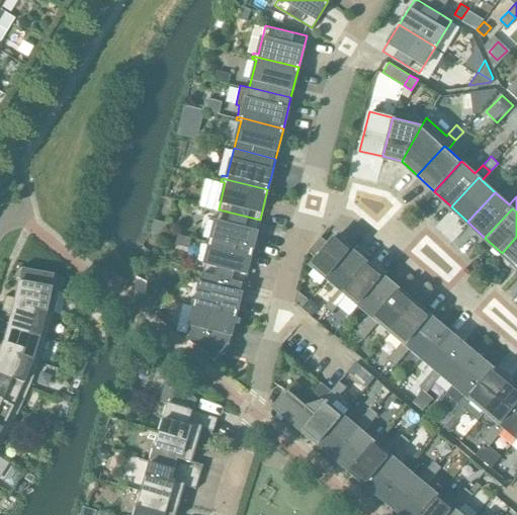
[(205,239),(252,251),(260,220),(219,209),(211,237),(206,236),(205,239)]
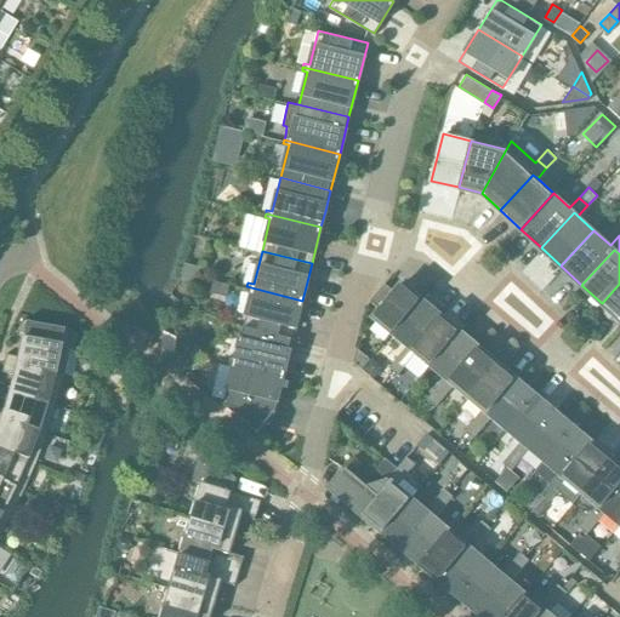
[(186,262),(182,270),(198,275),(202,267),(186,262)]
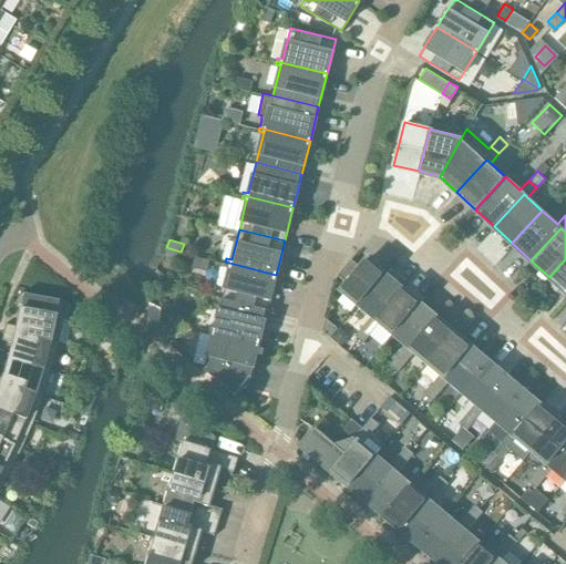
[(166,247),(164,255),(178,259),(181,252),(166,247)]
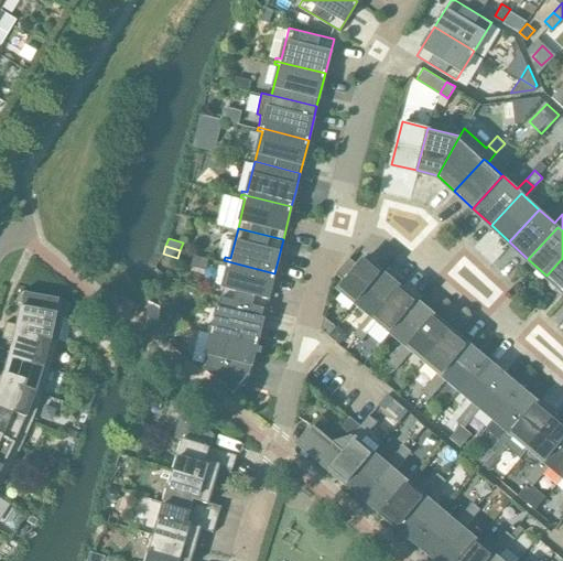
[(356,301),(382,269),(365,255),(358,262),(349,256),(335,271),(344,279),(338,287),(356,301)]
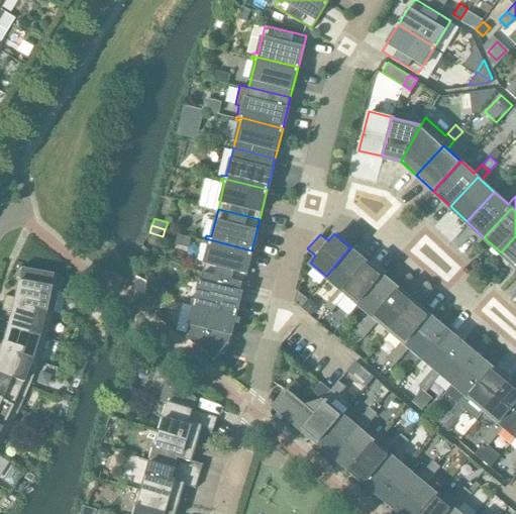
[(515,236),(501,252),(515,267),(515,236)]
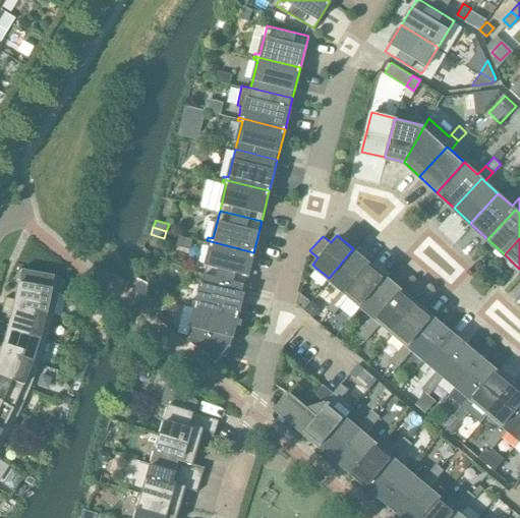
[(204,272),(245,283),(253,252),(207,240),(207,243),(211,244),(204,272)]
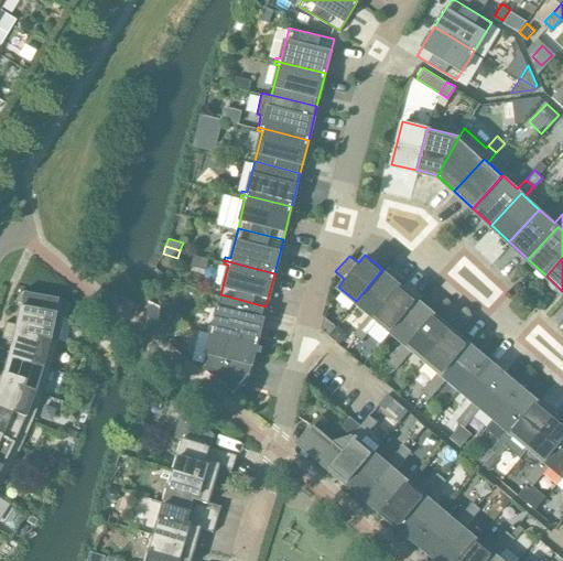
[(400,284),(382,269),(356,301),(369,312),(372,315),(400,284)]
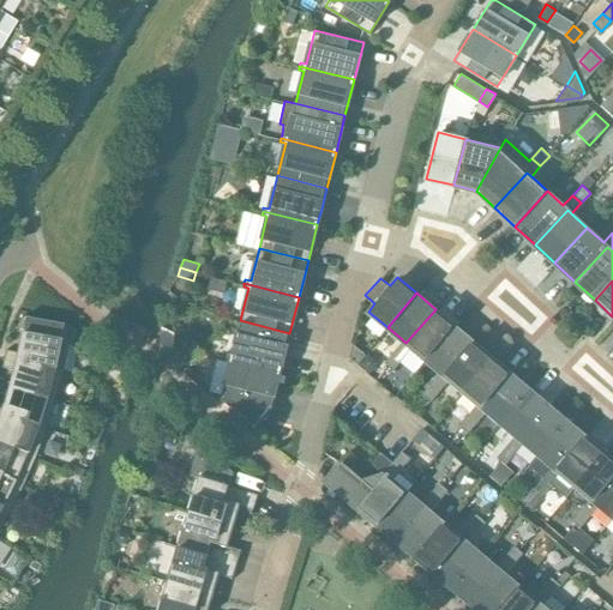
[(402,357),(410,346),(425,360),(454,325),(436,309),(406,343),(402,339),(394,350),(402,357)]
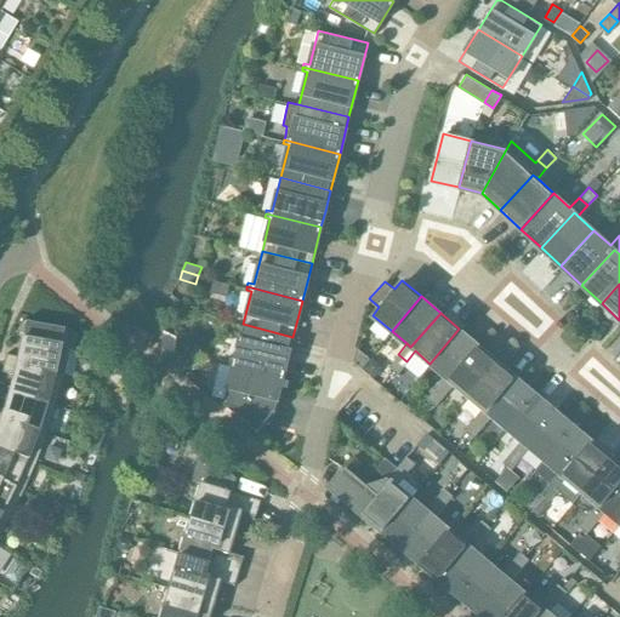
[(5,352),(3,360),(62,375),(68,346),(74,347),(77,335),(67,327),(22,319),(16,329),(22,330),(22,336),(20,336),(16,354),(5,352)]
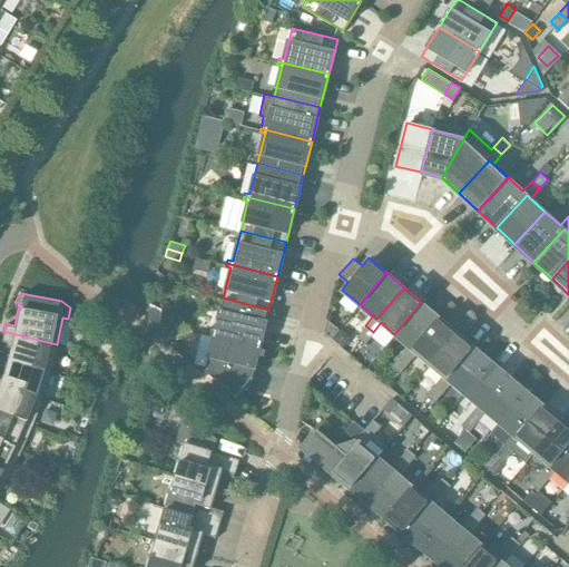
[(209,331),(261,343),(268,310),(223,297),(215,329),(211,328),(209,331)]
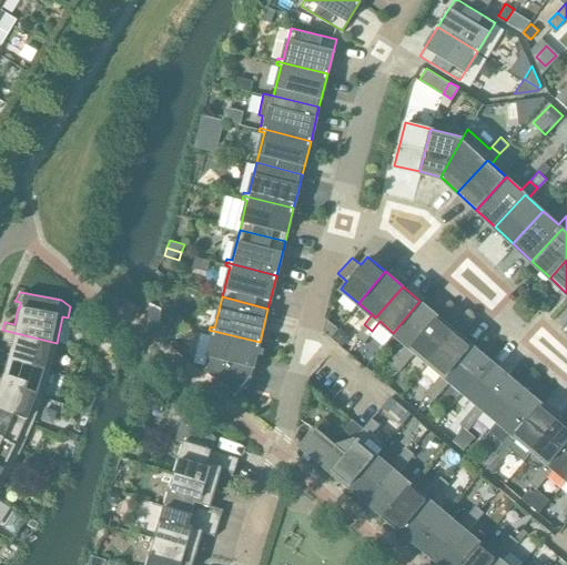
[(393,333),(406,344),(409,347),(437,315),(419,301),(393,333)]
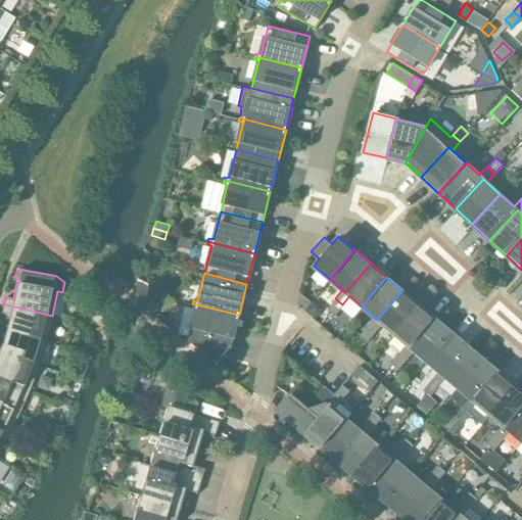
[(145,286),(136,286),(135,298),(144,298),(145,286)]
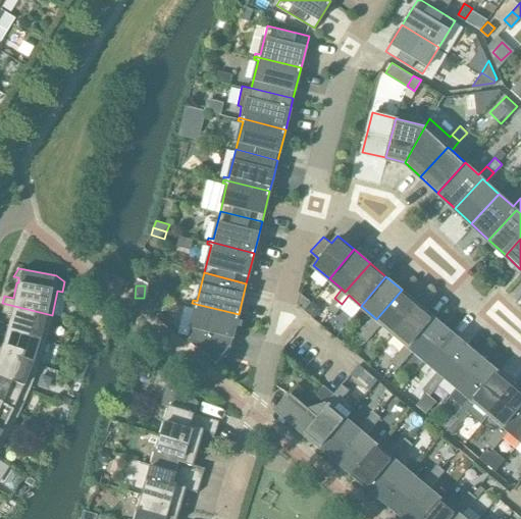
[(373,316),(366,324),(373,330),(380,322),(393,332),(417,303),(402,290),(376,319),(373,316)]
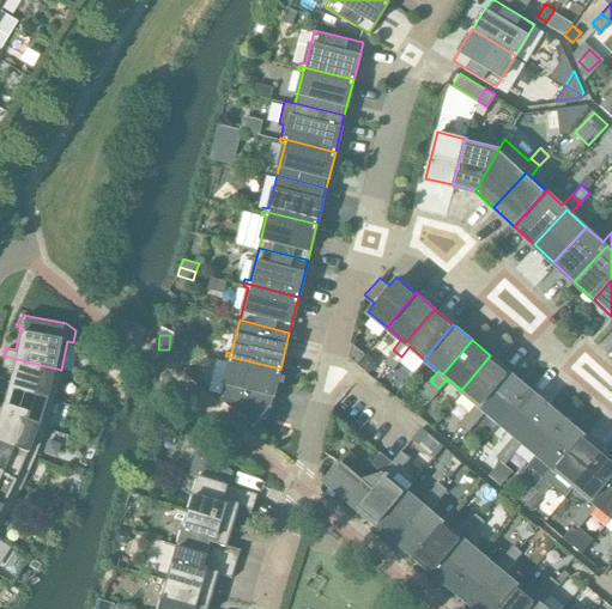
[(364,353),(351,342),(349,355),(357,361),(364,353)]
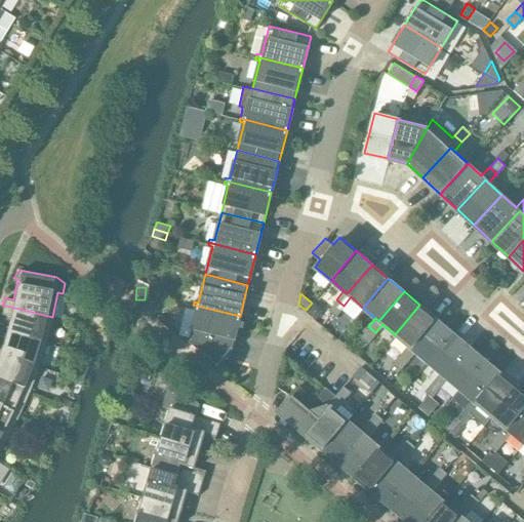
[(344,306),(336,299),(328,309),(335,315),(344,306)]
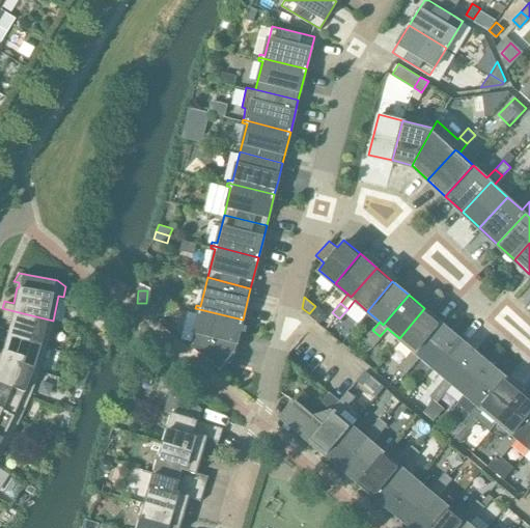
[(2,308),(0,316),(1,316),(10,318),(6,334),(46,345),(53,321),(2,308)]
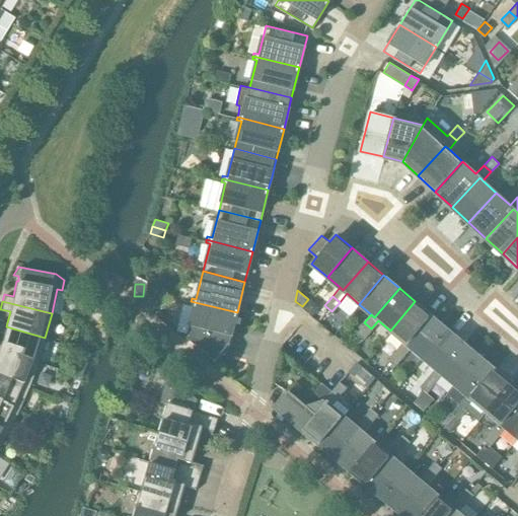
[(237,312),(191,301),(190,304),(195,305),(188,334),(186,338),(214,359),(227,344),(229,344),(237,312)]
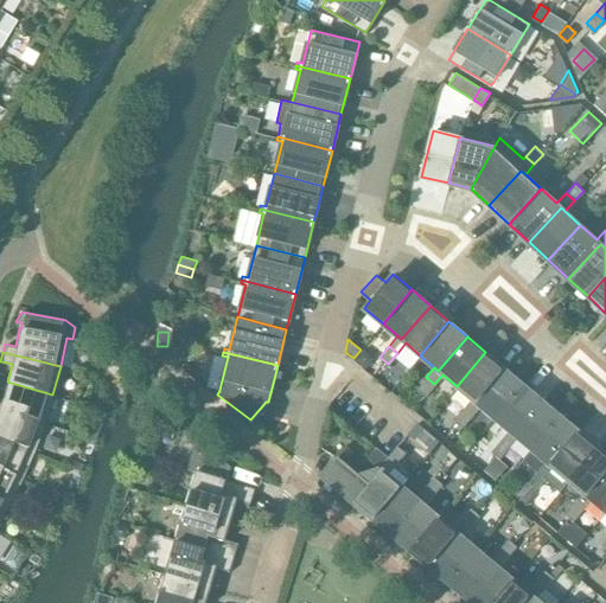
[(504,367),(485,352),(457,386),(471,398),(476,402),(504,367)]
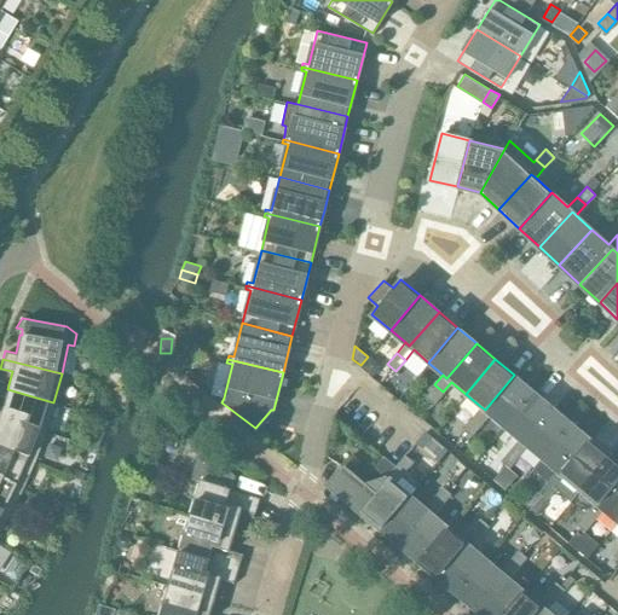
[(533,390),(514,375),(485,410),(480,406),(472,417),(480,424),(489,413),(503,425),(533,390)]
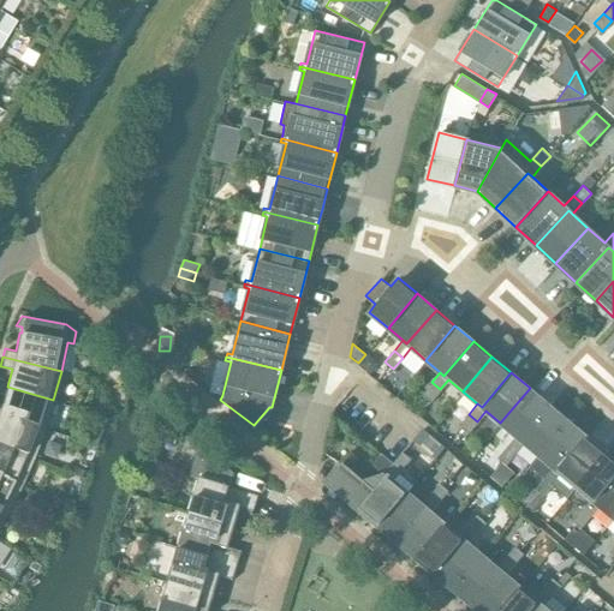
[(440,389),(431,382),(422,393),(430,401),(440,389)]
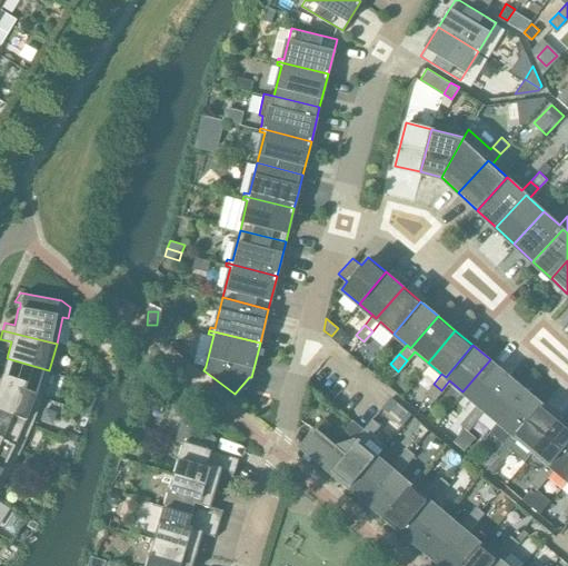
[(0,381),(41,397),(49,370),(7,358),(1,374),(0,374),(0,381)]
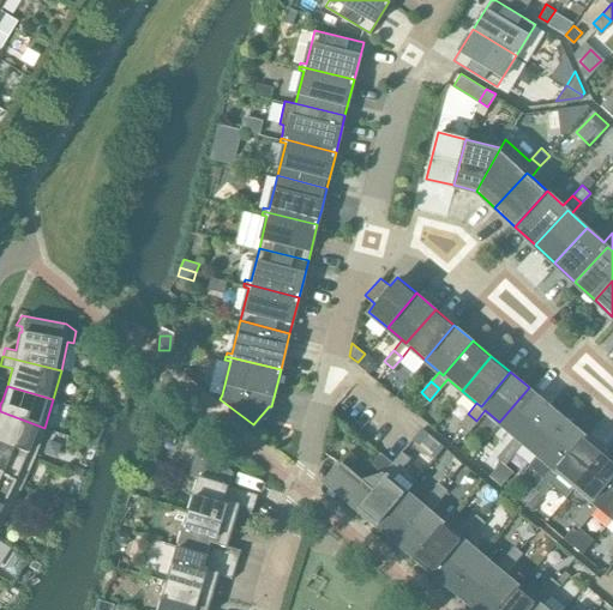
[(499,422),(514,434),(518,438),(547,404),(529,387),(499,422)]
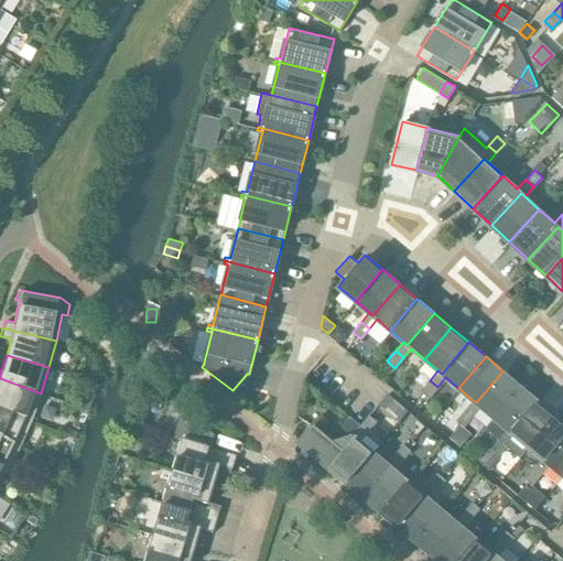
[(480,406),(493,417),(520,386),(502,371),(476,402),(472,399),(464,409),(472,416),(480,406)]
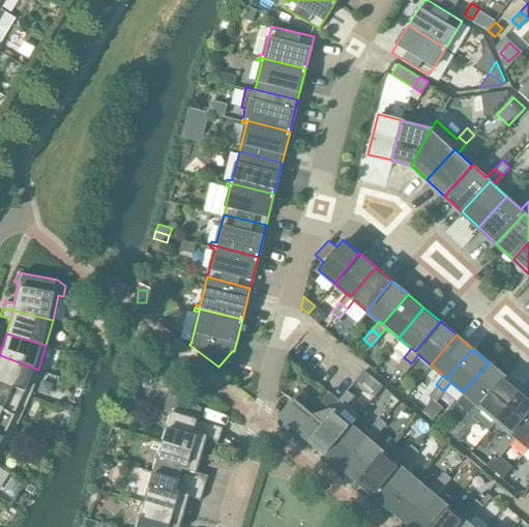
[(0,381),(29,393),(38,370),(0,355),(0,381)]
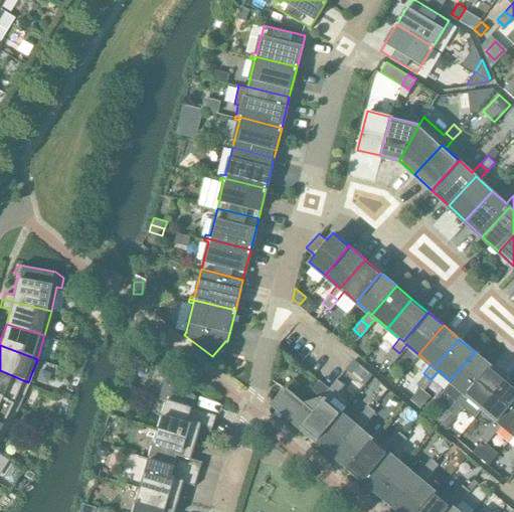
[(399,353),(392,347),(384,356),(391,362),(399,353)]
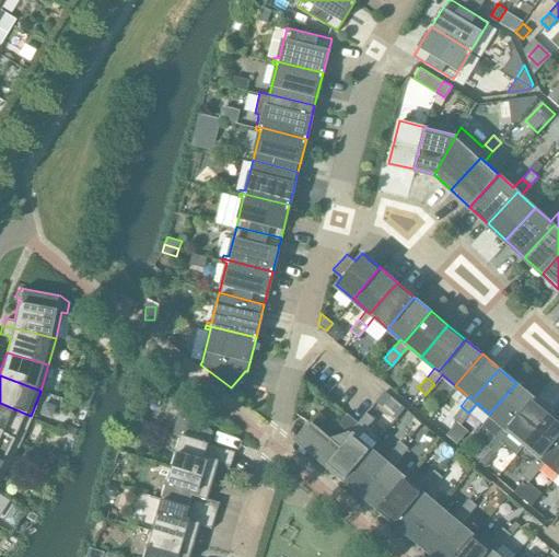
[(533,397),(516,383),(489,414),(502,426),(507,429),(533,397)]
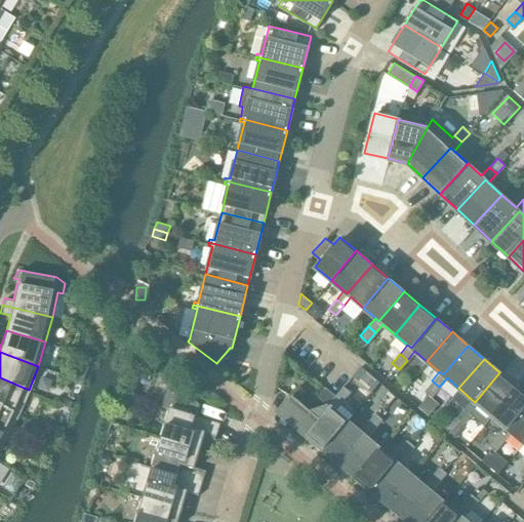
[(380,382),(361,365),(354,374),(373,391),(380,382)]
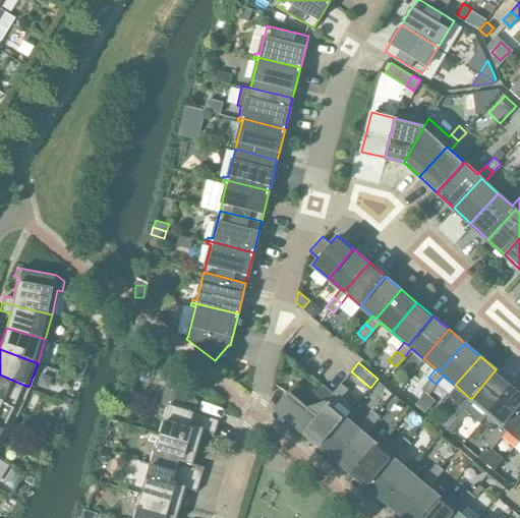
[(467,396),(460,404),(467,410),(466,412),(478,422),(487,412),(512,383),(496,369),(471,399),(467,396)]
